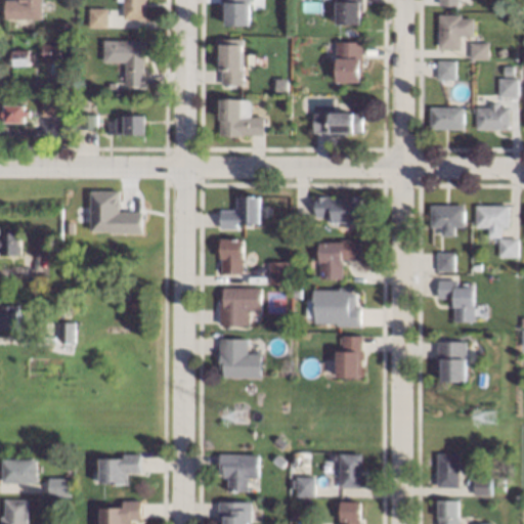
[(42,0),(42,17),(5,17),(5,0),(42,0)]
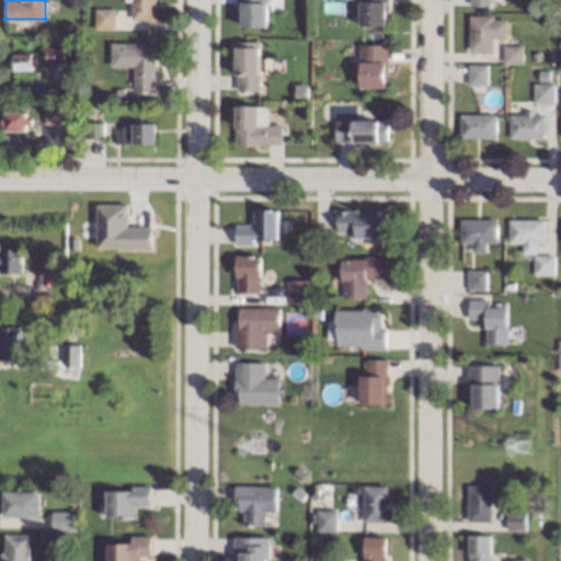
[(156,0),(156,20),(133,20),(133,1),(125,1),(125,0),(156,0)]
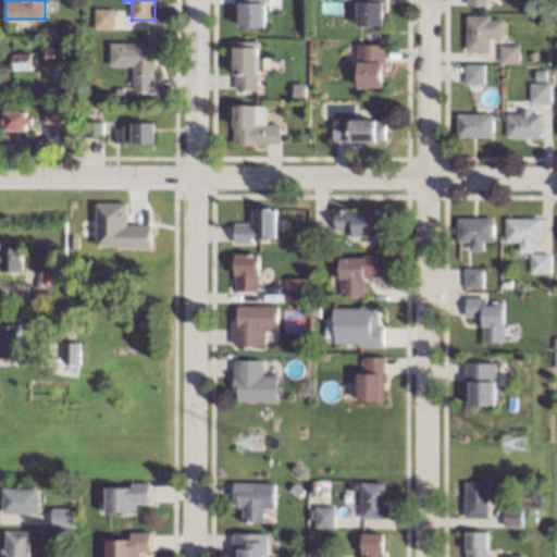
[(265,0),(265,26),(240,26),(240,11),(235,11),(235,0),(265,0)]
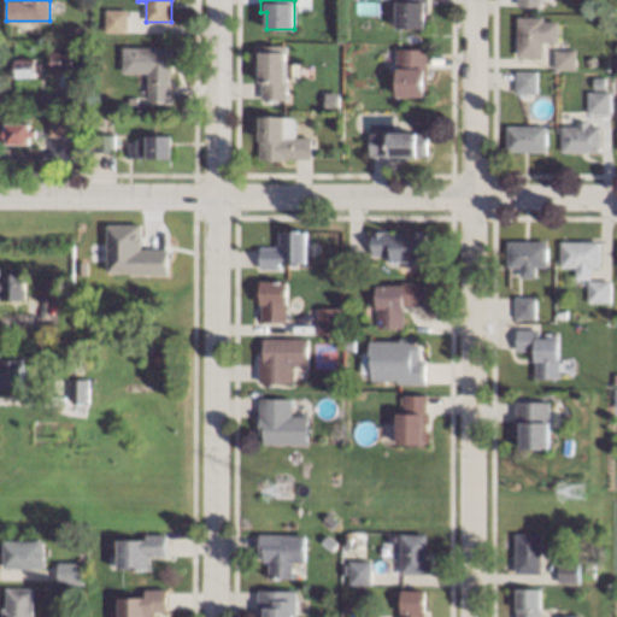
[(429,0),(429,9),(425,9),(425,28),(397,28),(397,0),(429,0)]
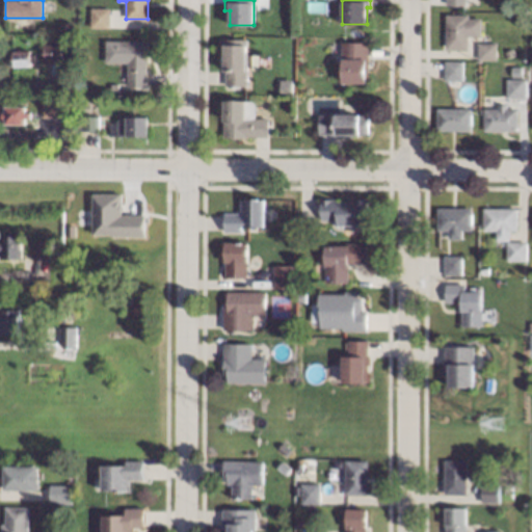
[(109,27),(90,27),(90,6),(110,6),(109,27)]
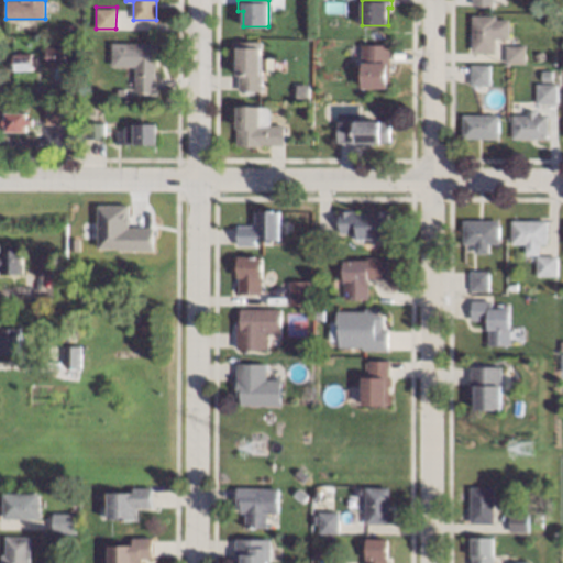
[(497,19),(511,19),(511,37),(497,37),(497,51),(473,50),(473,14),(497,14),(497,19)]
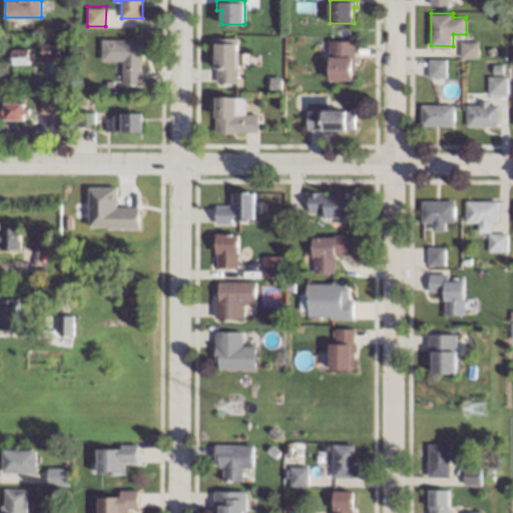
[(238,81),(217,81),(217,36),(221,36),(238,36),(238,81)]
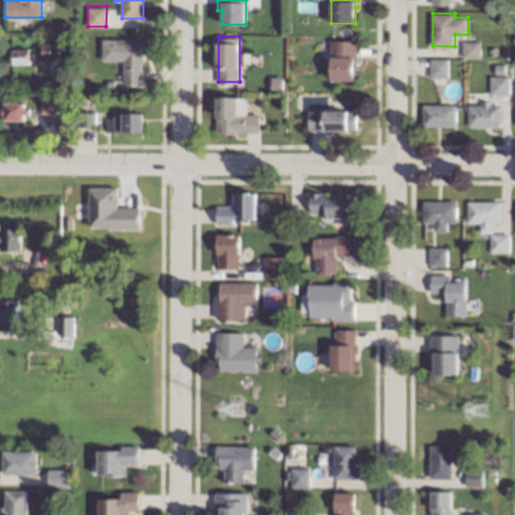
[(144,60),(142,60),(142,81),(124,81),(124,59),(103,59),(103,38),(144,38),(144,60)]
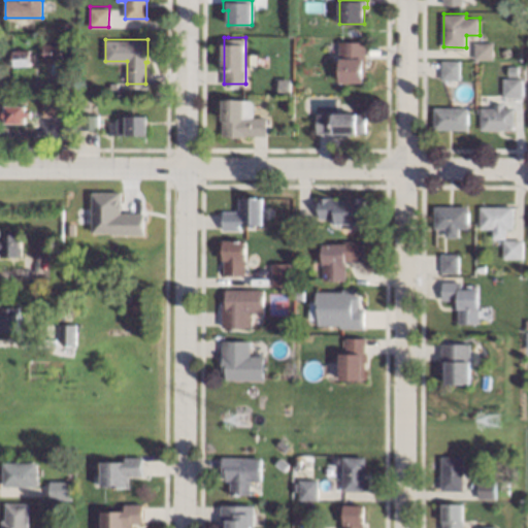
[(367,81),(339,81),(340,41),(368,41),(367,81)]
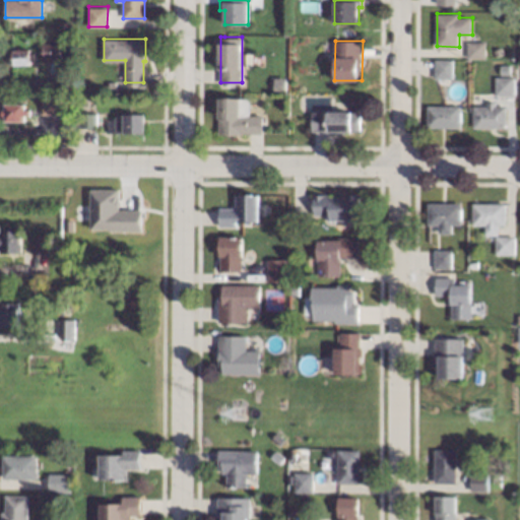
[(486,58),(468,58),(469,41),(486,41),(486,58)]
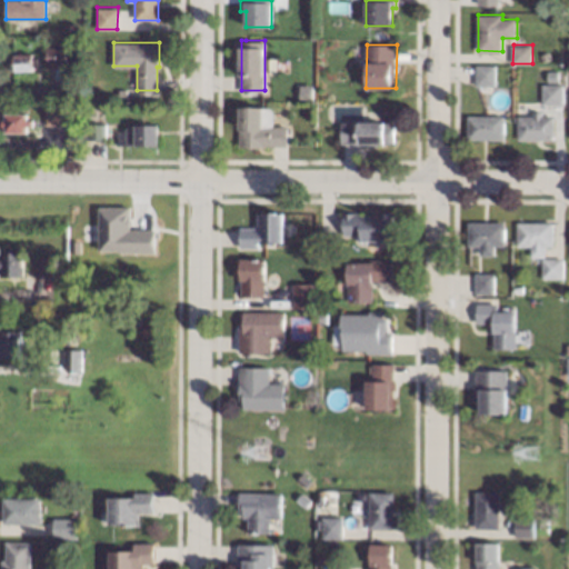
[(66,66),(47,66),(47,46),(66,46),(66,66)]
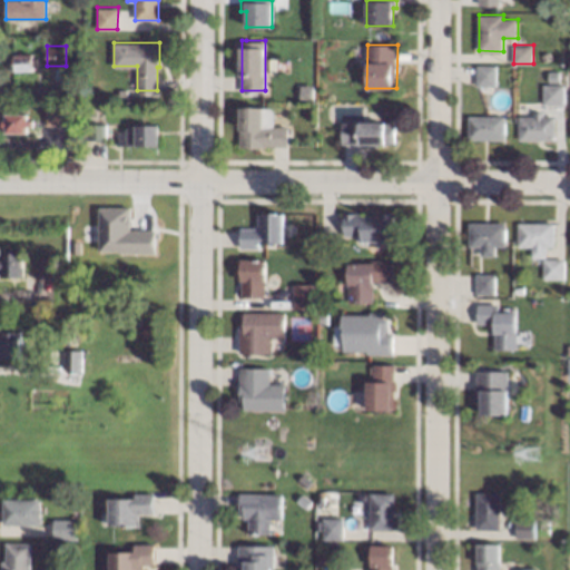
[(33,57),(40,57),(40,66),(32,66),(32,71),(13,71),(13,52),(33,53),(33,57)]
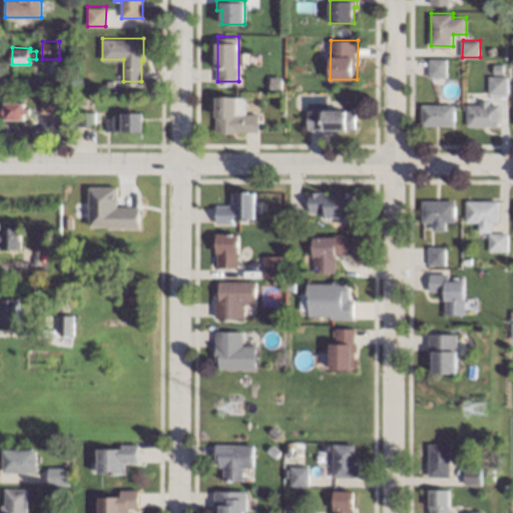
[(447,58),(447,77),(429,76),(430,58),(447,58)]
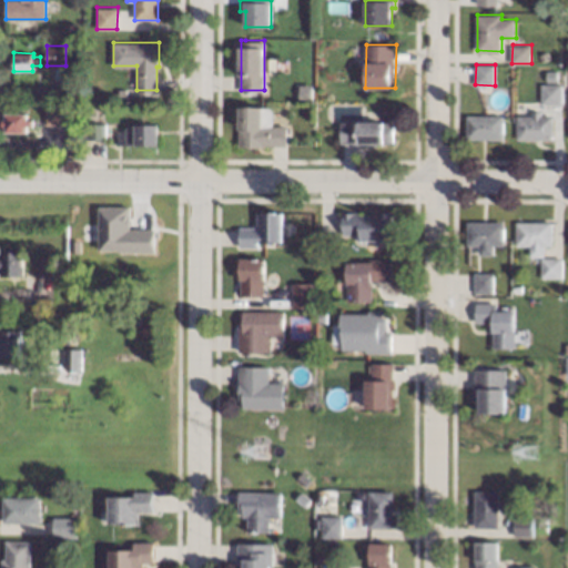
[(563,103),(541,103),(541,83),(563,83),(563,103)]
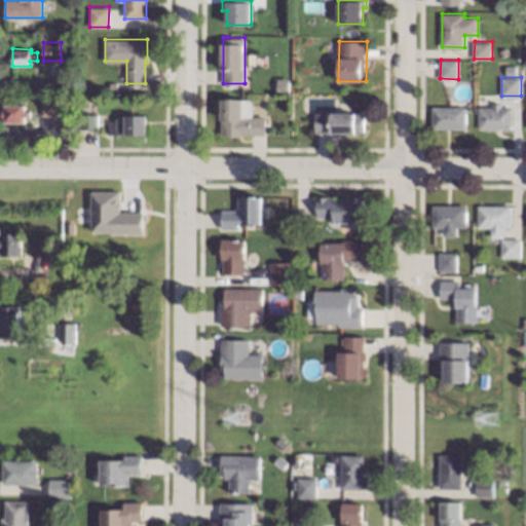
[(245,115),(265,115),(265,135),(221,135),(221,97),(245,97),(245,115)]
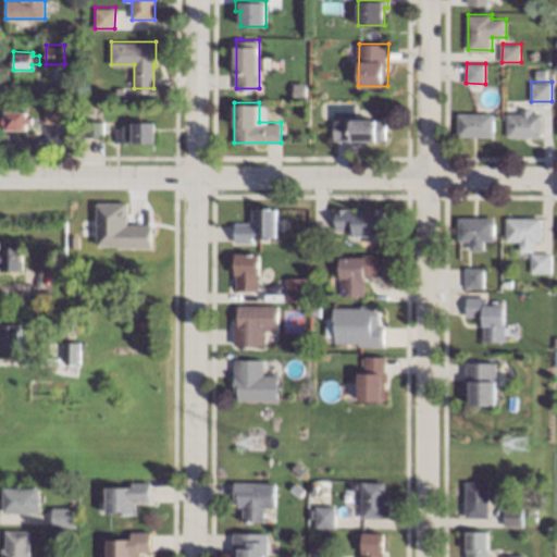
[(65,122),(44,122),(44,103),(49,103),(65,103),(65,122)]
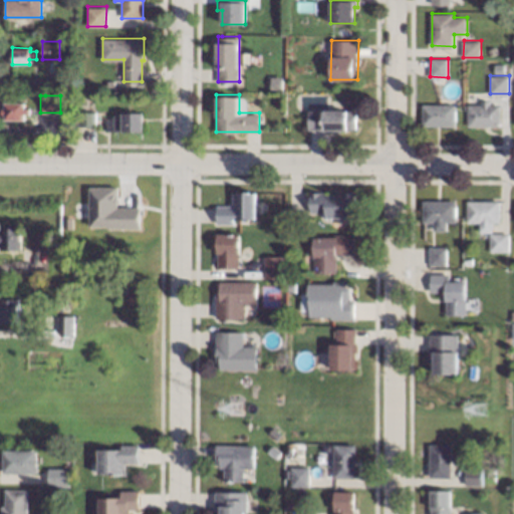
[(490,104),(501,104),(500,125),(468,125),(468,104),(482,104),(482,100),(490,100),(490,104)]
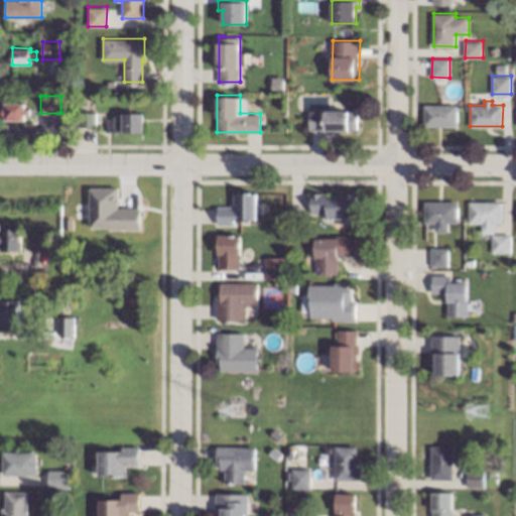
[(24,108),(29,108),(29,113),(24,113),(24,120),(5,119),(5,115),(2,115),(2,108),(4,108),(4,102),(24,103),(24,108)]
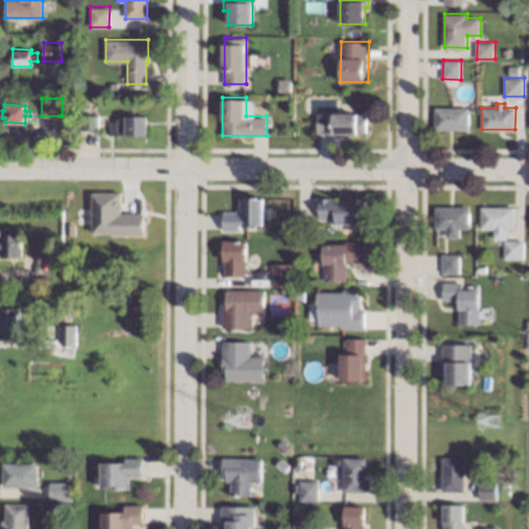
[(468,129),(434,129),(434,106),(468,106),(468,129)]
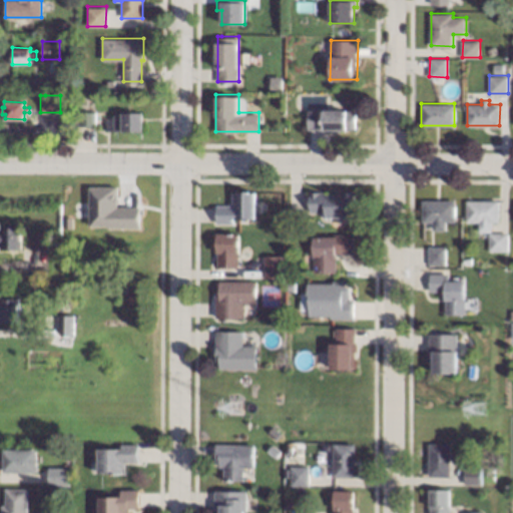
[(357,130),(309,129),(309,108),(357,108),(357,130)]
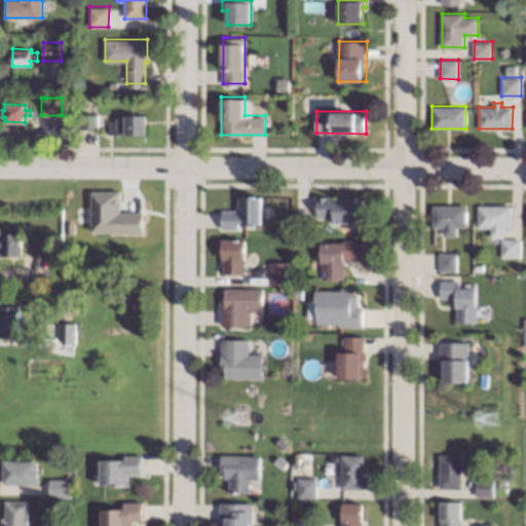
[(98,128),(77,128),(77,113),(98,113),(98,128)]
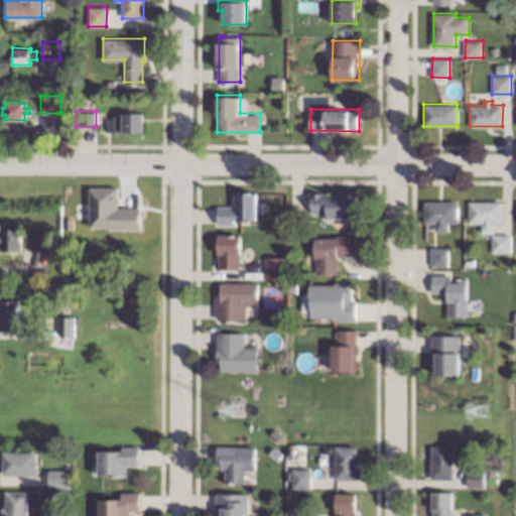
[(142,131),(107,131),(107,118),(114,118),(114,114),(124,115),(124,113),(142,113),(142,131)]
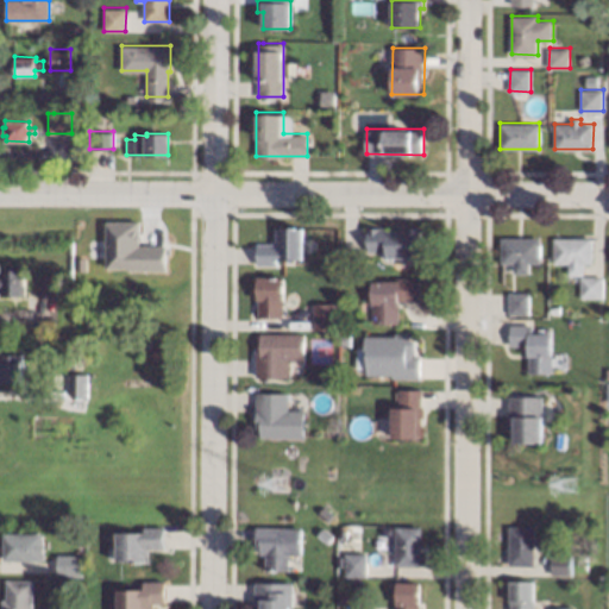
[(105,270),(165,270),(165,245),(139,245),(139,223),(105,223),(105,270)]
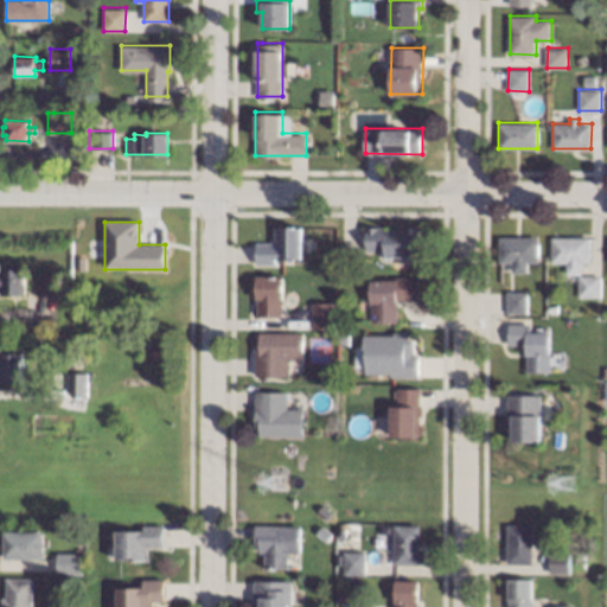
[(302,259),(276,257),(276,263),(256,262),(257,242),(272,242),(272,238),(275,238),(275,227),(302,227),(302,259)]
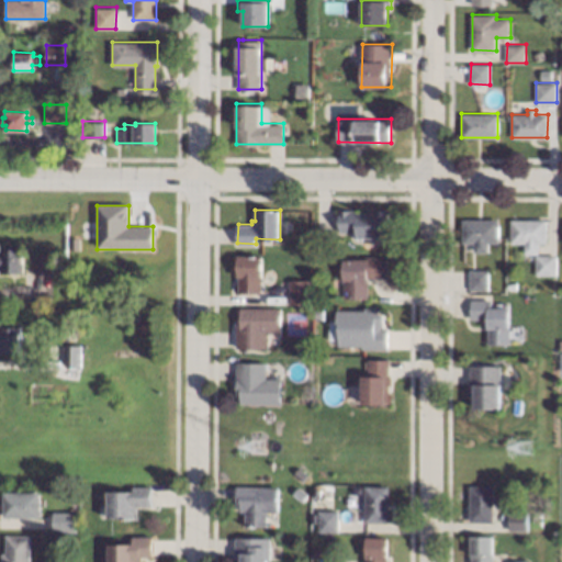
[(390,237),(355,237),(355,231),(340,231),(340,210),(390,211),(390,237)]
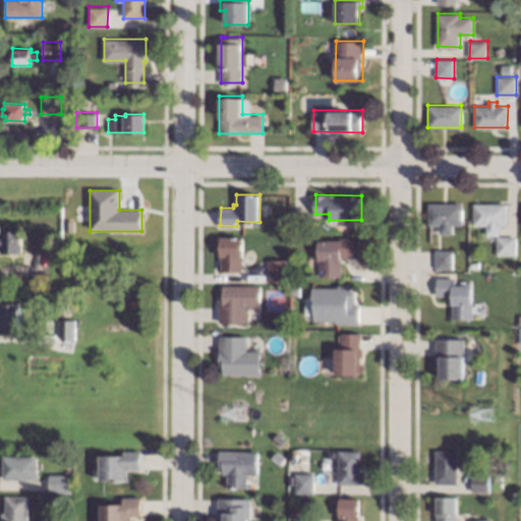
[(462,225),(453,225),(453,233),(440,233),(440,225),(429,225),(429,203),(463,203),(462,225)]
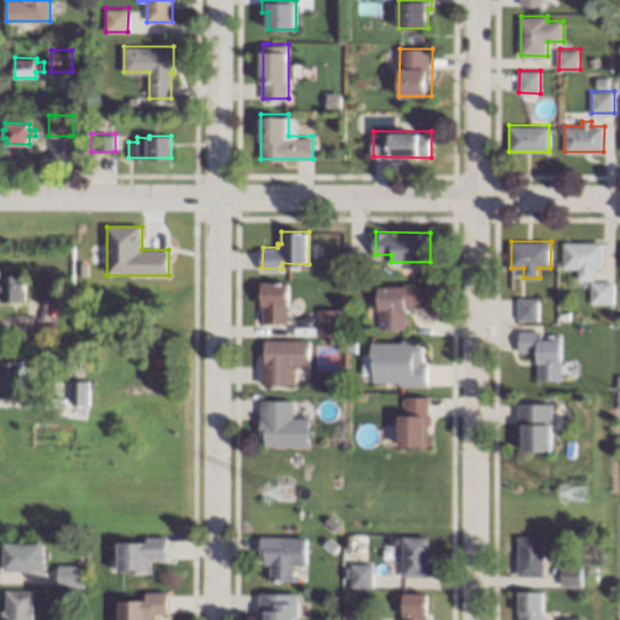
[(603,268),(563,268),(563,241),(603,241),(603,268)]
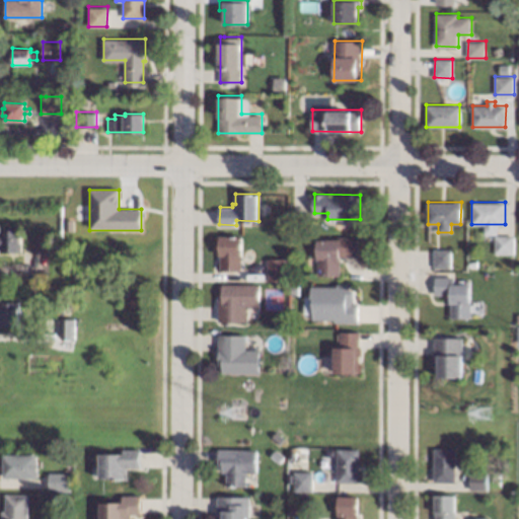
[(21,251),(0,250),(0,228),(21,228),(21,251)]
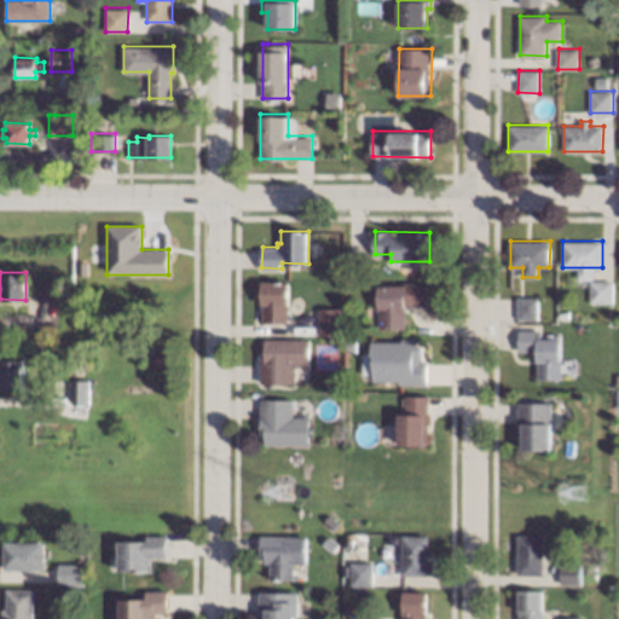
[(57,301),(38,301),(38,279),(57,279),(57,301)]
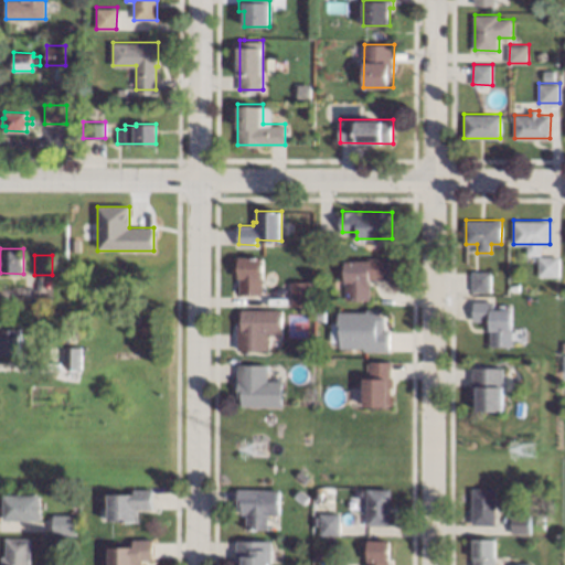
[(264,292),(238,292),(240,255),(265,255),(264,292)]
